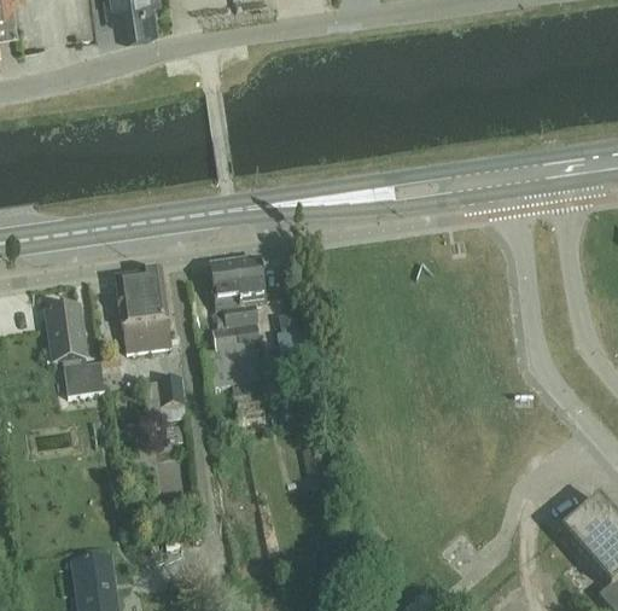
[(115,7),(117,27),(155,22),(152,0),(109,0),(110,7),(115,7)]
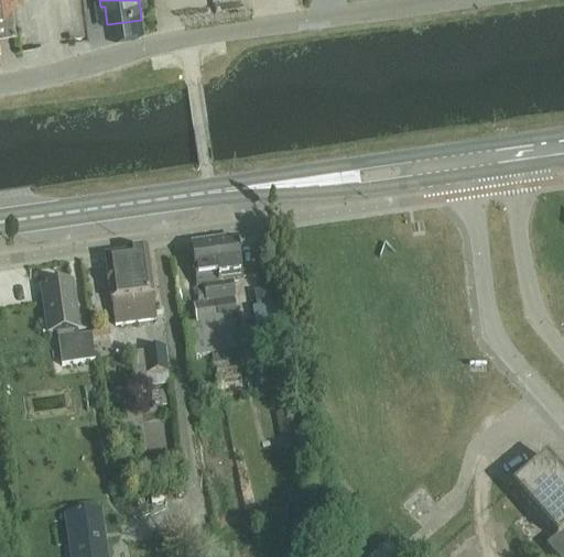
[(204,330),(207,349),(236,345),(231,315),(236,314),(232,293),(235,292),(231,275),(241,274),(235,233),(213,237),(219,277),(218,277),(221,295),(214,296),(218,325),(206,327),(204,330)]
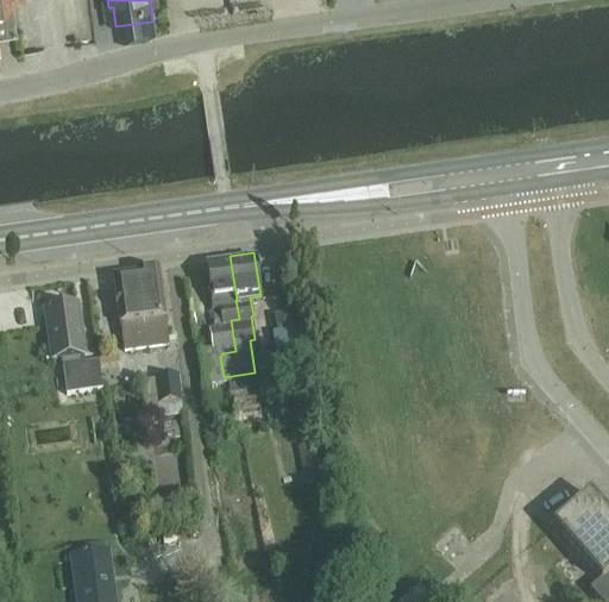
[(237,300),(230,256),(207,259),(213,303),(220,302),(223,321),(208,323),(212,345),(200,346),(205,380),(224,377),(220,357),(223,353),(236,351),(231,320),(239,319),(236,300),(237,300)]
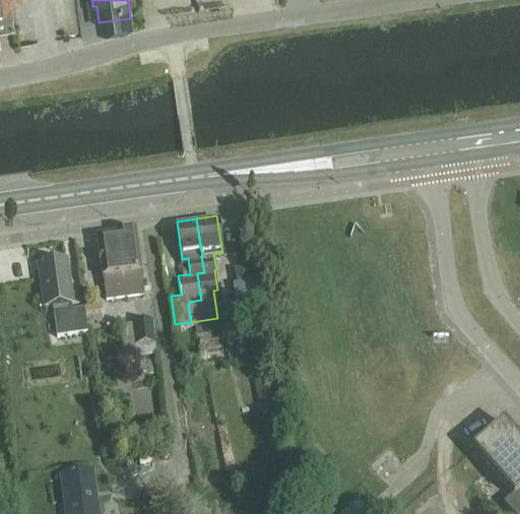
[(106,295),(143,290),(140,267),(135,226),(117,229),(96,232),(102,272),(103,272),(106,295)]
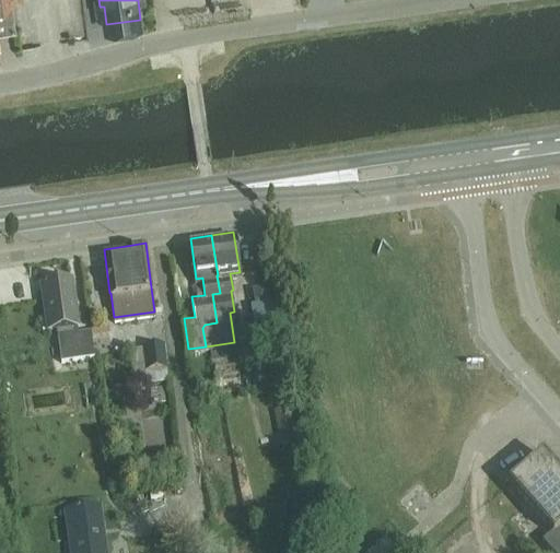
[(62,357),(95,353),(92,330),(77,332),(74,322),(78,322),(71,274),(42,279),(48,328),(58,327),(62,357)]
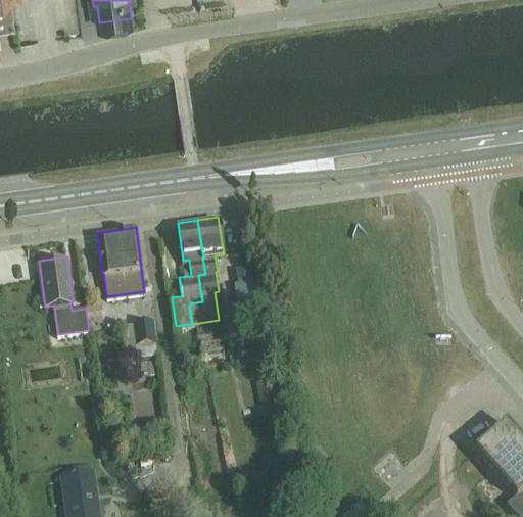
[(238,281),(253,278),(250,263),(235,266),(238,281)]
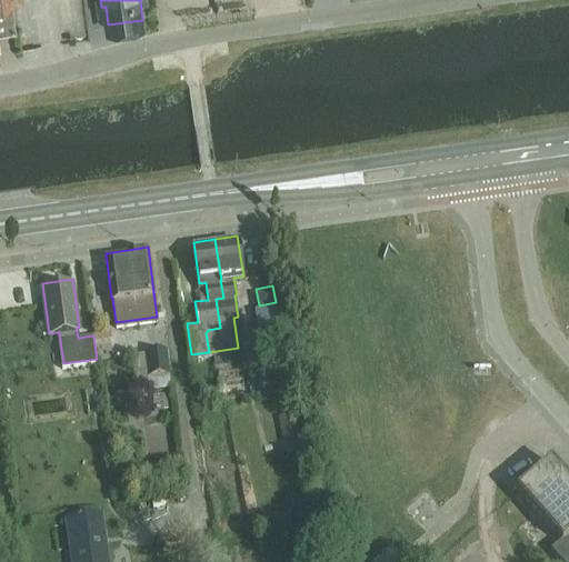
[(147,371),(169,369),(166,344),(145,348),(147,371)]
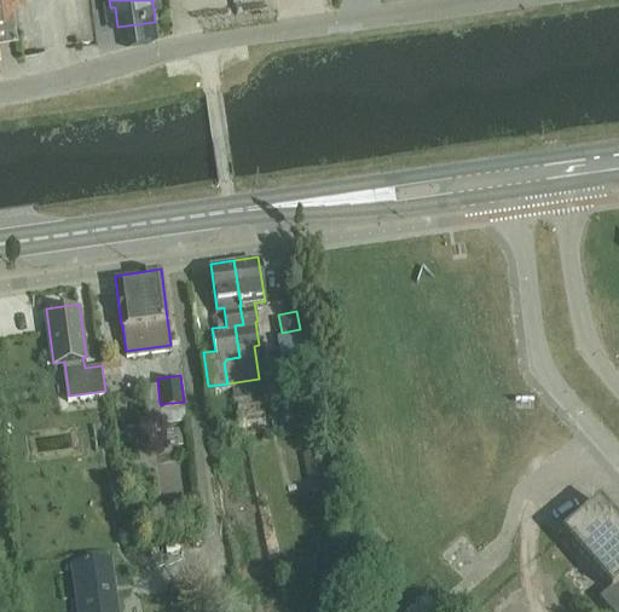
[(265,409),(262,394),(237,398),(239,413),(265,409)]
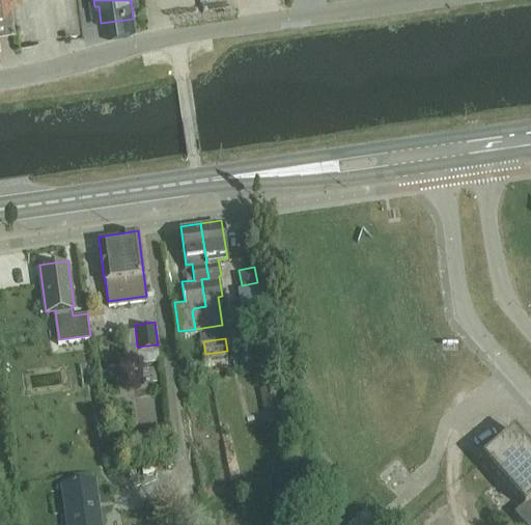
[(501,440),(521,462),(530,452),(530,446),(514,427),(501,440)]
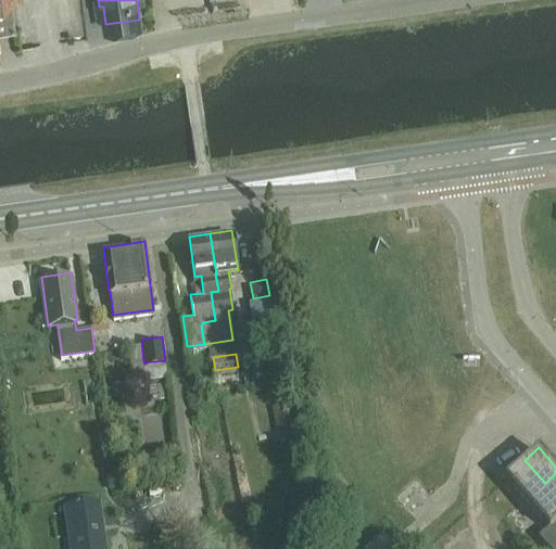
[(555,548),(555,473),(545,483),(525,460),(505,476),(546,525),(536,533),(551,548),(555,548)]
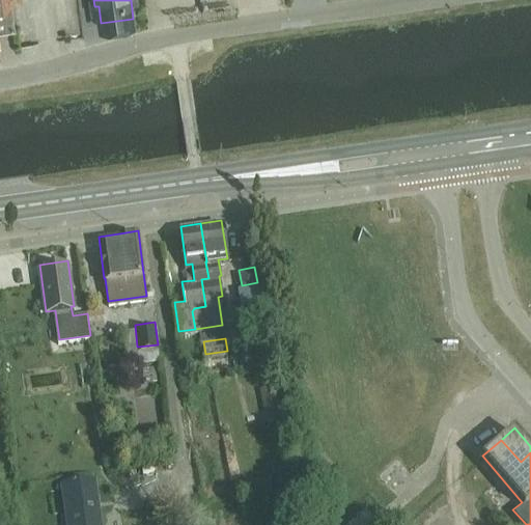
[(66,524),(101,524),(94,474),(60,479),(66,524)]
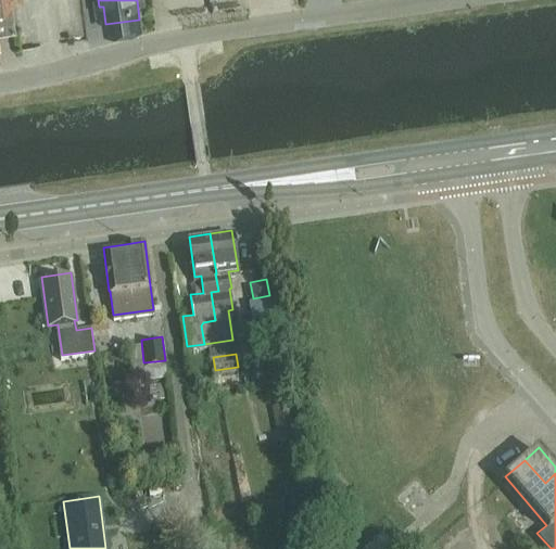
[(402,548),(387,533),(367,548),(402,548)]
